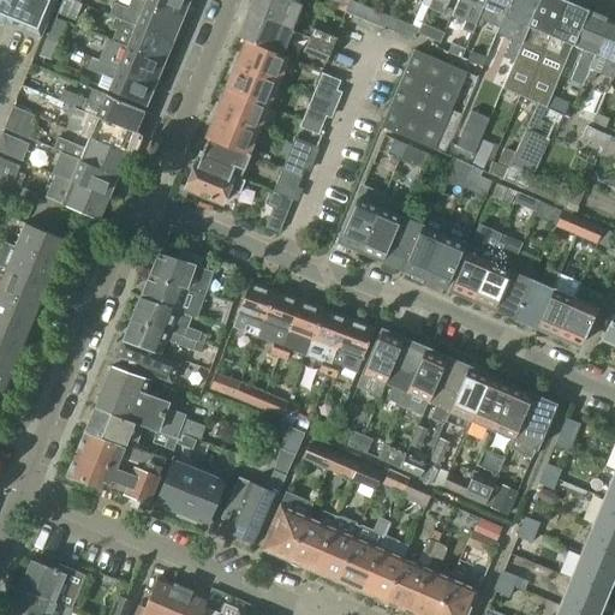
[(0,0),(0,19),(42,37),(57,0),(0,0)]
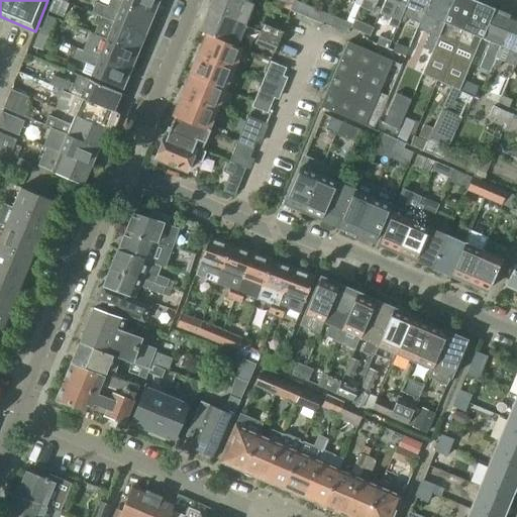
[(68,1),(64,0),(53,0),(48,12),(64,18),(69,4),(67,3),(68,1)]
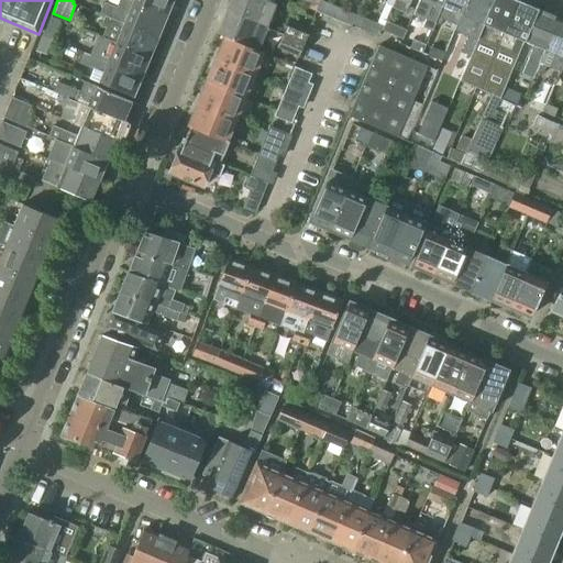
[(105,3),(101,13),(105,15),(158,36),(166,17),(125,0),(120,0),(117,9),(105,3)]
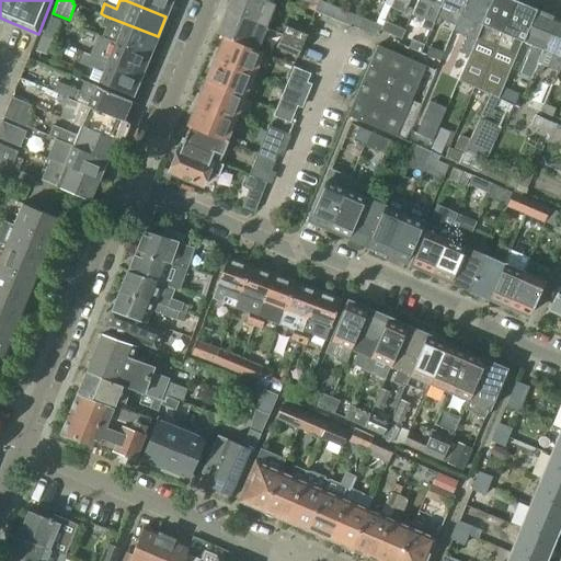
[(125,0),(165,16),(172,0),(125,0)]
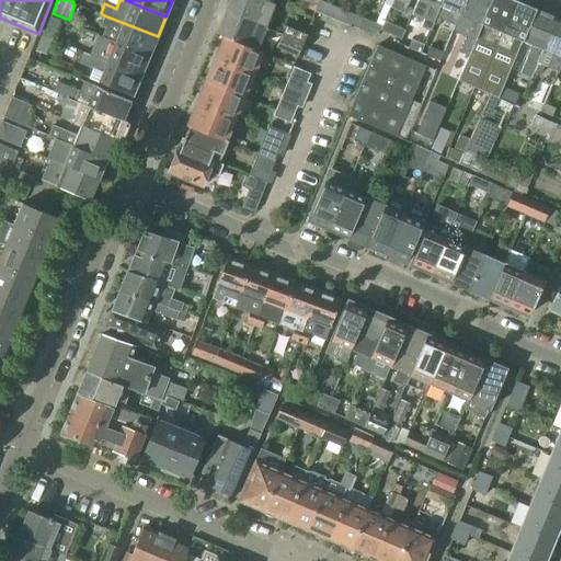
[(229,0),(225,11),(266,27),(275,6),(263,0),(229,0)]
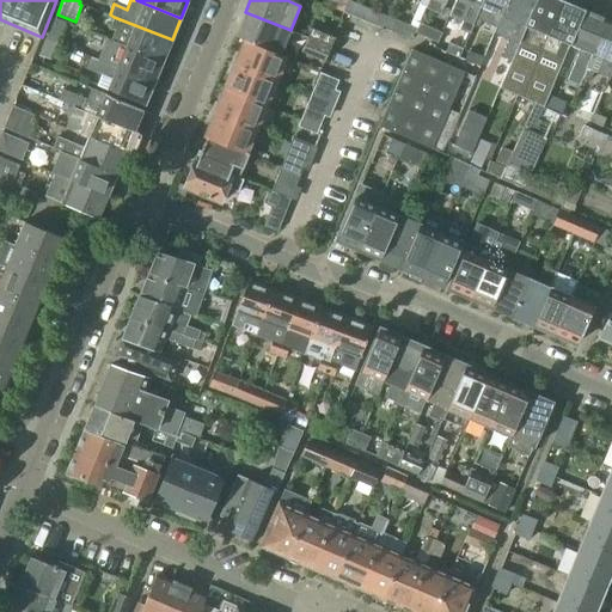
[(347,0),(329,0),(326,7),(341,13),(347,1),(347,0)]
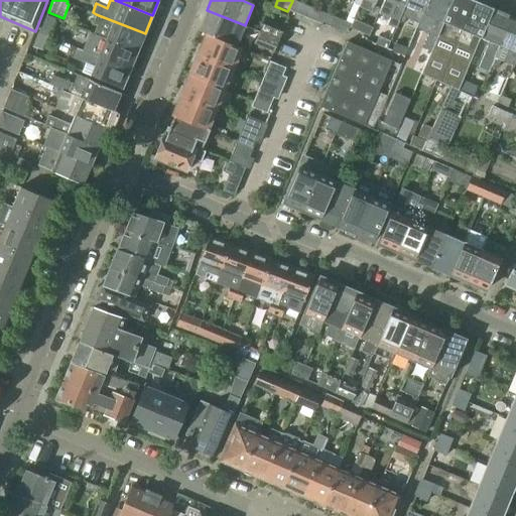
[(362,0),(359,7),(370,11),(372,7),(374,0),(362,0)]
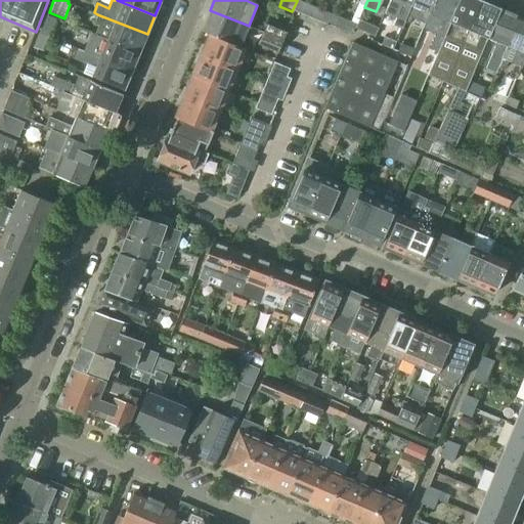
[(393,0),(400,2),(386,33),(397,39),(405,22),(410,7),(413,0),(393,0)]
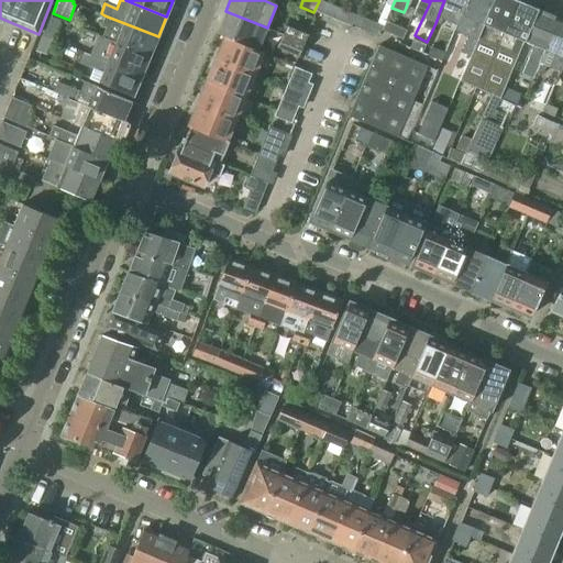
[(435,23),(439,24),(441,19),(456,24),(461,15),(461,17),(462,15),(467,0),(444,0),(441,8),(435,23)]
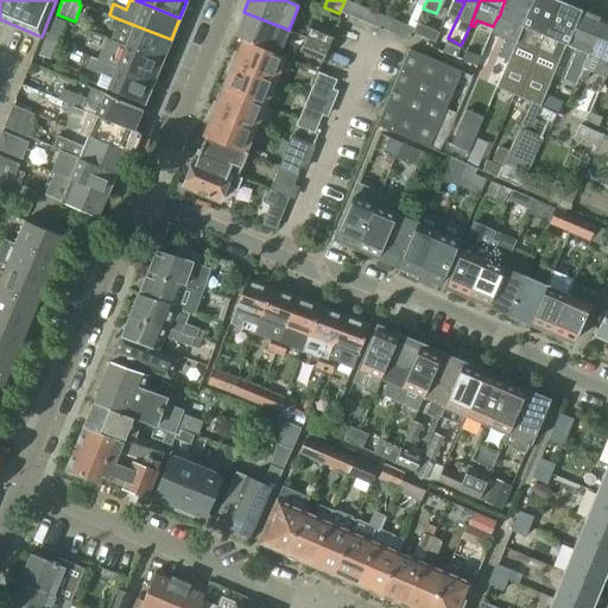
[(500,45),(502,45),(495,62),(505,65),(532,0),(505,0),(499,17),(498,18),(510,23),(500,45)]
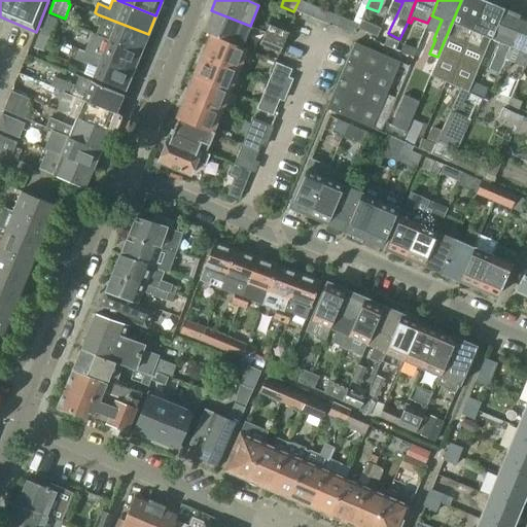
[(461,0),(437,57),(430,76),(449,84),(484,1),(481,0),(461,0)]
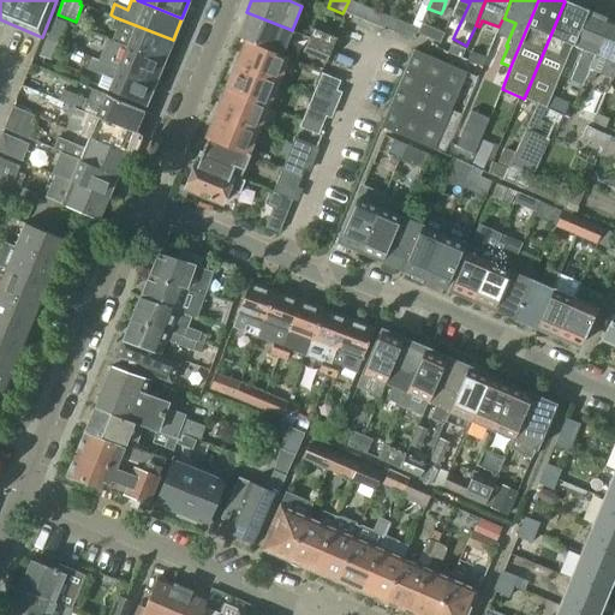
[(348,1),(342,13),(369,24),(374,12),(348,1)]
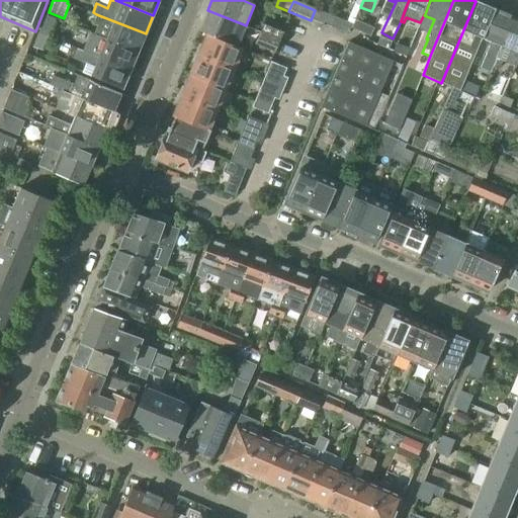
[(476,1),(441,83),(459,90),(464,80),(482,38),(494,9),(476,1)]
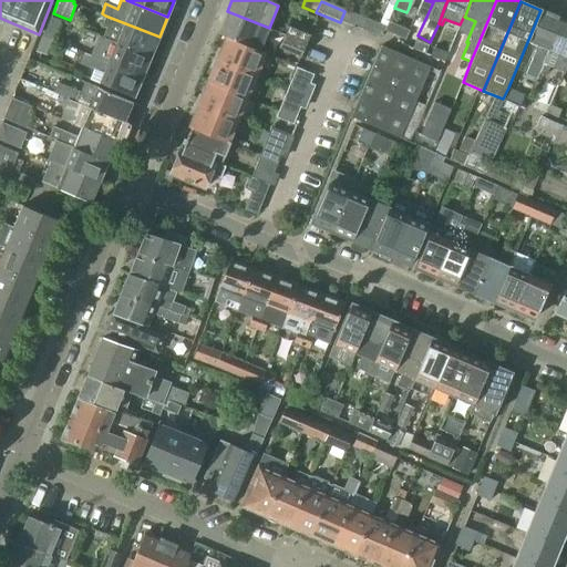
[(528,70),(526,75),(537,80),(539,73),(540,74),(564,19),(540,10),(527,42),(537,47),(528,70)]
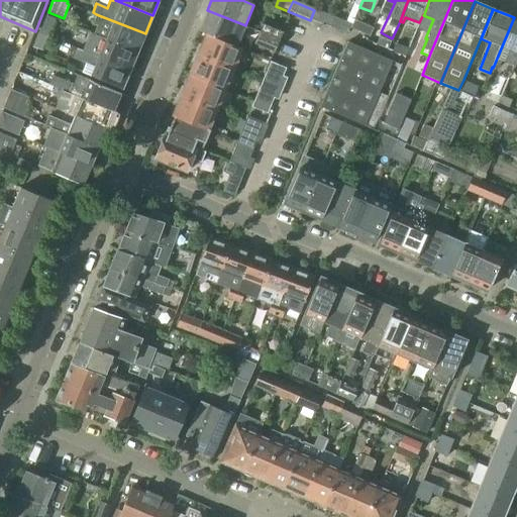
[(207,10),(198,31),(206,34),(237,47),(246,26),(244,26),(245,25),(207,10)]
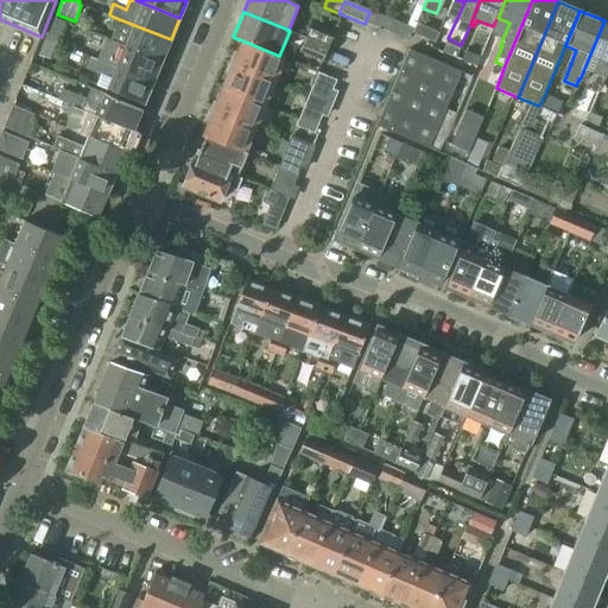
[(386,33),(392,21),(369,12),(365,24),(386,33)]
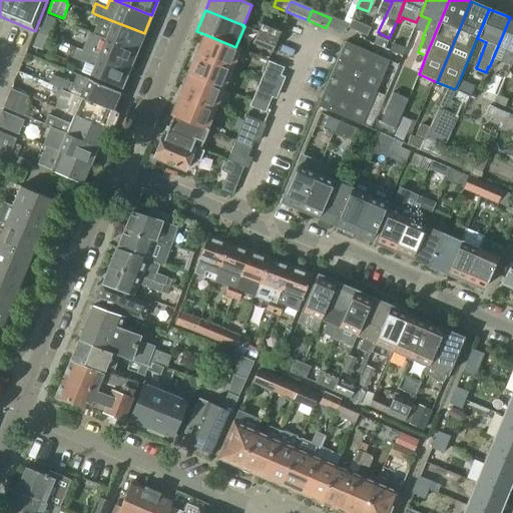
[(94,19),(92,23),(96,25),(93,34),(97,36),(106,39),(136,51),(144,33),(95,14),(94,19)]
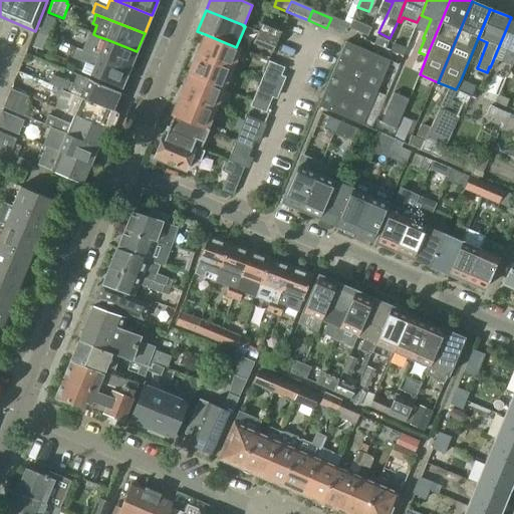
[(51,32),(55,19),(45,16),(41,29),(51,32)]
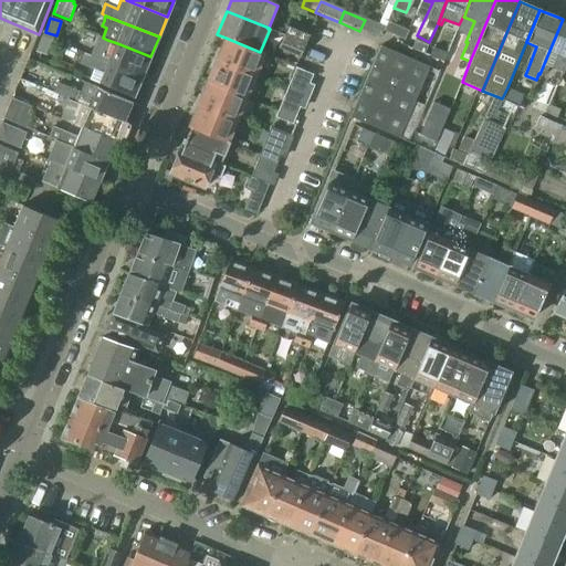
[(565,20),(563,19),(540,74),(544,75),(551,67),(563,74),(565,66),(565,20)]
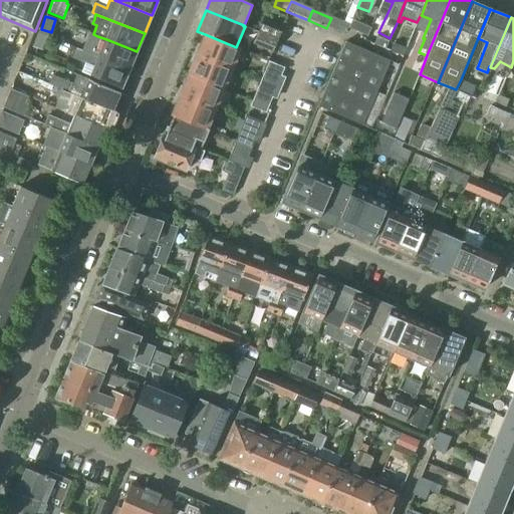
[(344,23),(331,18),(326,28),(341,33),(348,30),(352,20),(351,20),(346,18),(344,23)]
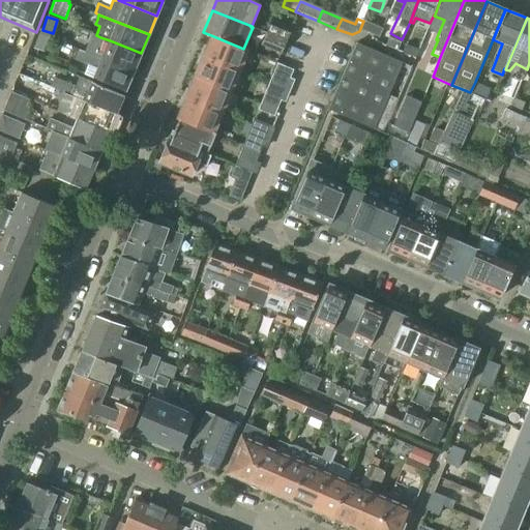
[(290,29),(270,21),(265,32),(285,40),(290,29)]
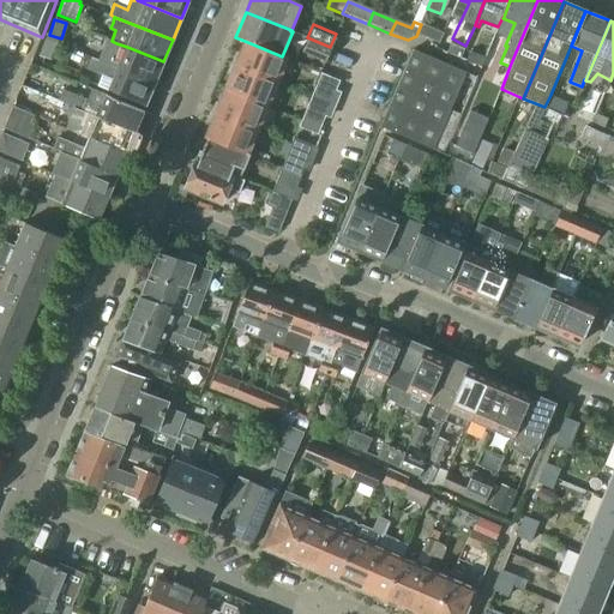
[(421,24),(416,36),(417,35),(439,43),(443,32),(421,24)]
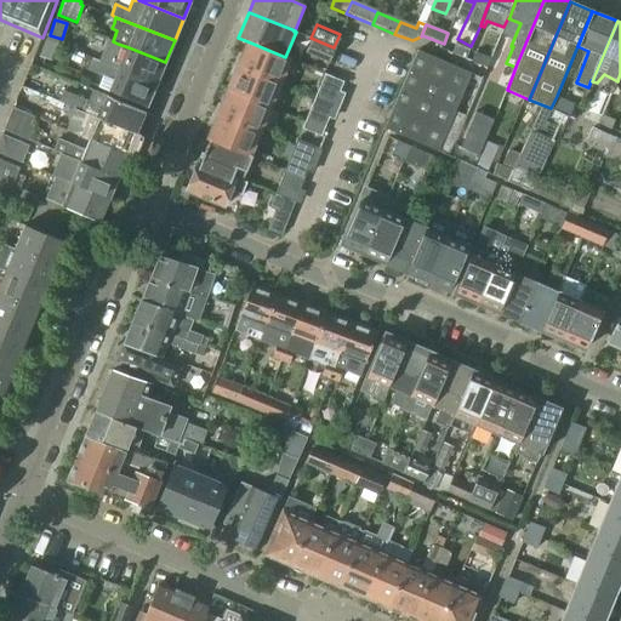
[(305,53),(328,62),(334,47),(311,38),(305,53)]
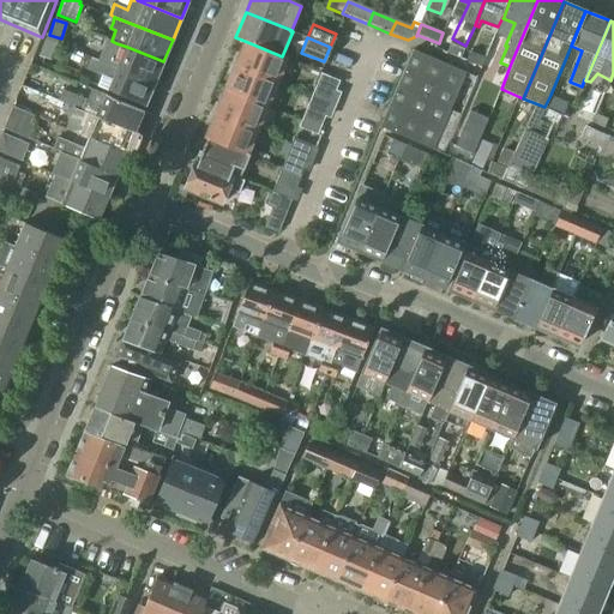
[(46,38),(40,56),(52,60),(58,42),(46,38)]
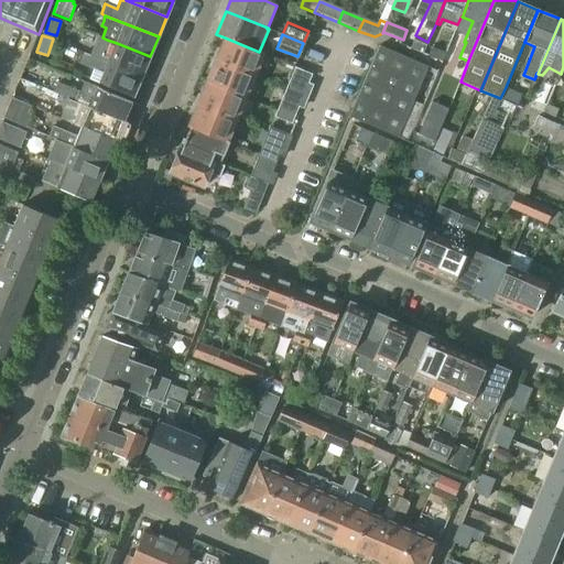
[(225,38),(215,61),(253,76),(262,54),(259,52),(225,38)]
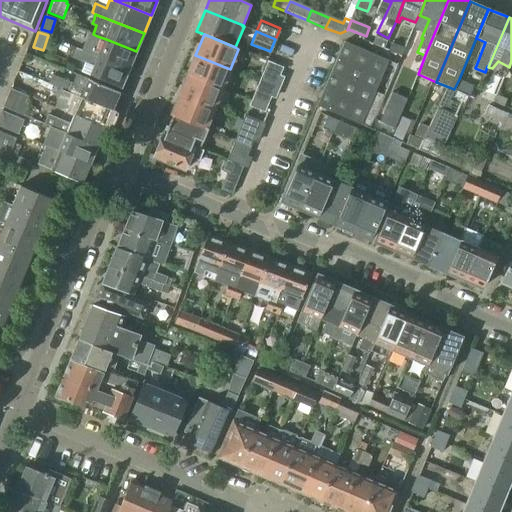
[(80,40),(76,48),(129,70),(136,51),(106,39),(97,36),(96,36),(93,45),(80,40)]
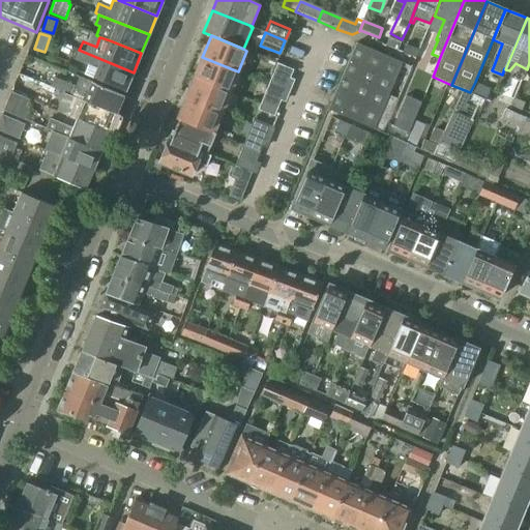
[(356,45),(328,111),(382,134),(396,99),(387,95),(401,63),(356,45)]
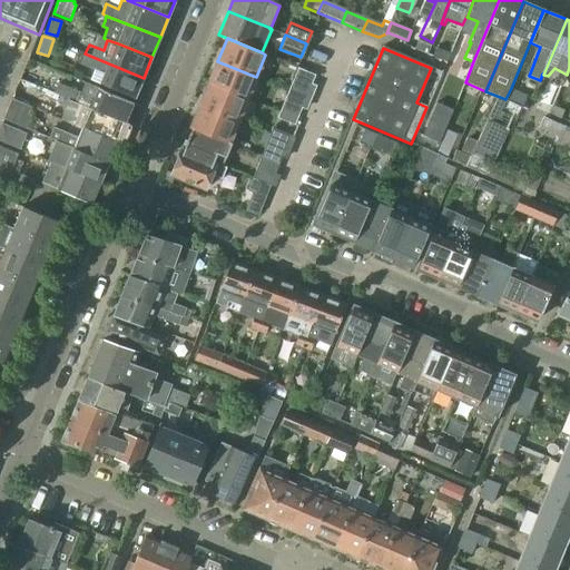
[(85,53),(80,65),(94,70),(90,80),(135,99),(144,78),(85,53)]
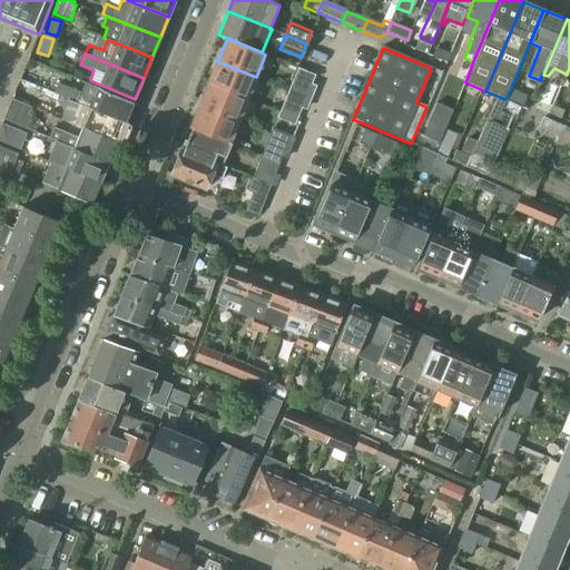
[(217,61),(208,84),(247,99),(256,77),(217,61)]
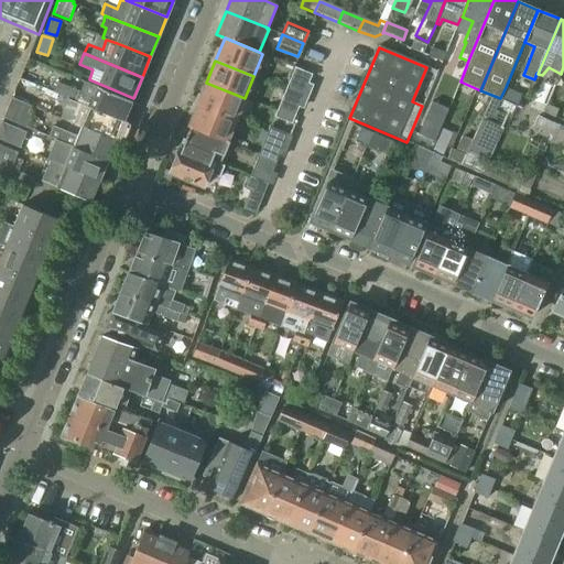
[(294,68),(290,77),(285,88),(307,97),(312,86),(307,84),(311,75),(294,68)]
